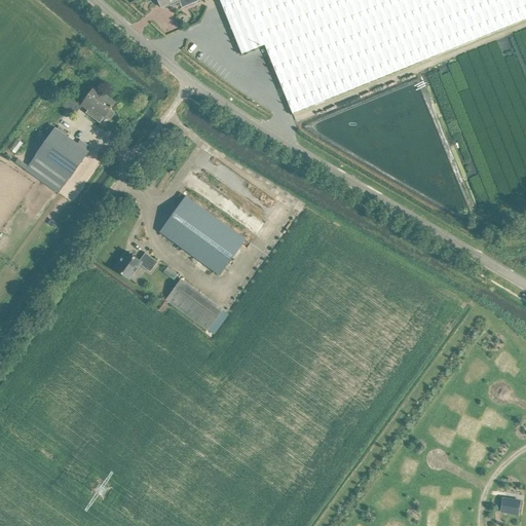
[(525,0),(220,0),(241,53),(265,44),(293,113),(525,17),(525,0)]
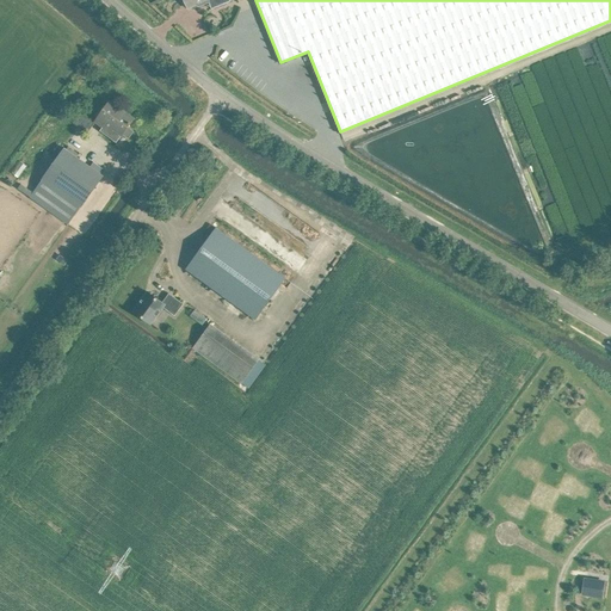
[(128,127),(134,118),(110,102),(96,122),(104,128),(106,124),(122,135),(129,139),(134,131),(128,127)]
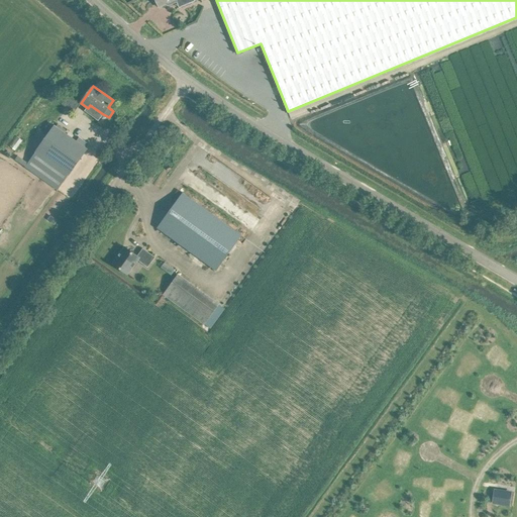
[(68,96),(62,103),(75,112),(80,105),(68,96)]
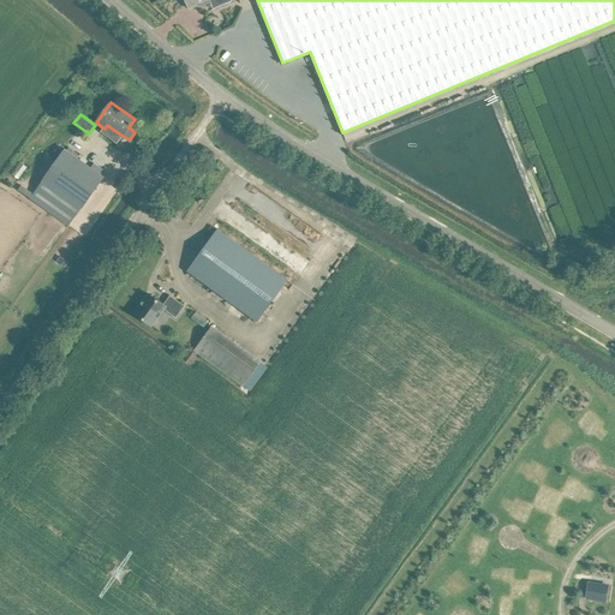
[(69,226),(105,178),(65,149),(30,198),(69,226)]
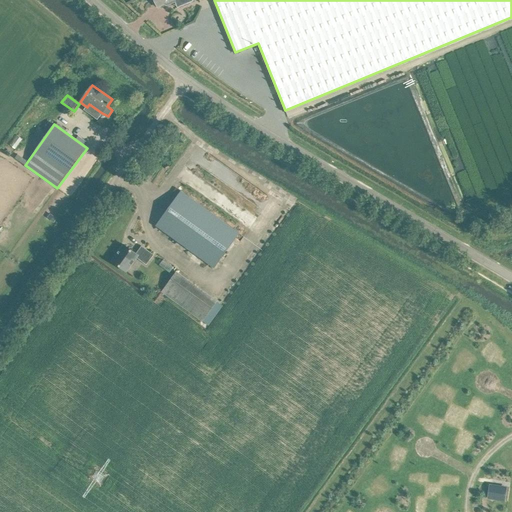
[(239,233),(181,191),(156,226),(214,268),(239,233)]
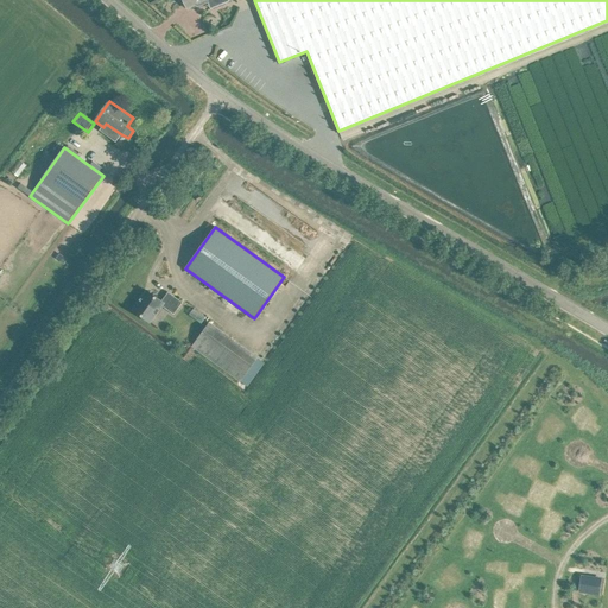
[(150,323),(163,306),(173,315),(183,303),(169,292),(162,301),(147,290),(133,310),(150,323)]
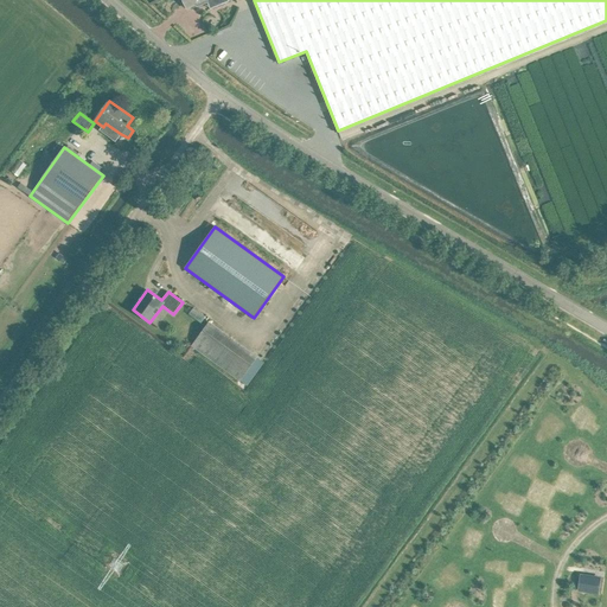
[(193,308),(190,315),(202,323),(206,315),(193,308)]
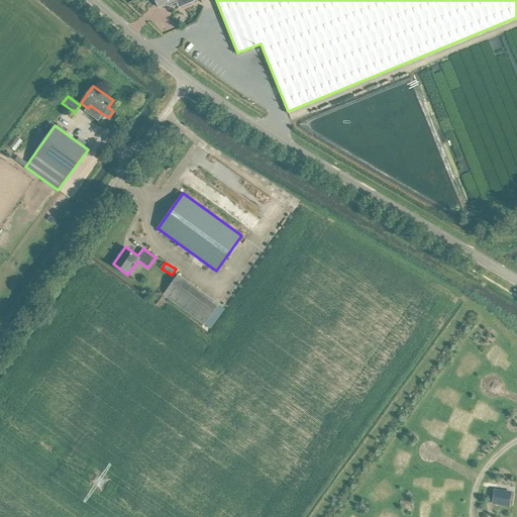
[(187,280),(179,275),(164,295),(172,301),(187,280)]
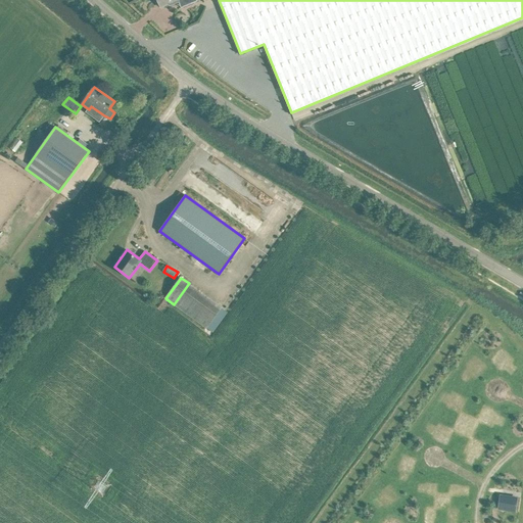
[(501,495),(498,509),(512,511),(514,497),(501,495)]
